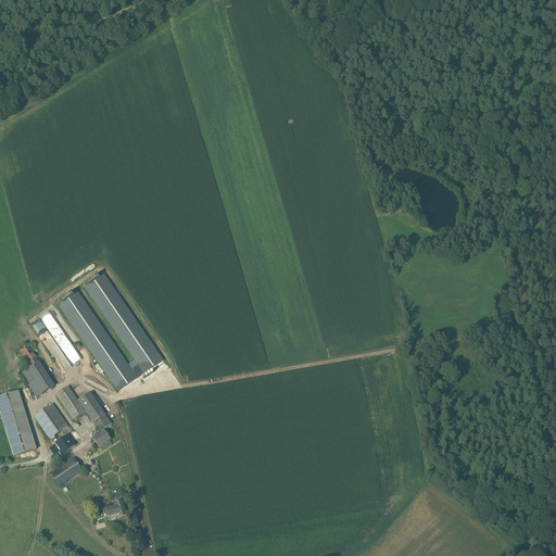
[(89,286),(100,278),(98,275),(87,282),(89,286)]
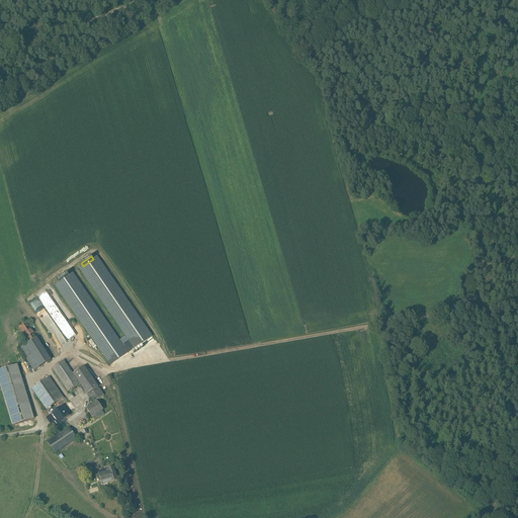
[(83,266),(80,268),(135,348),(152,336),(97,257),(93,259),(83,266)]
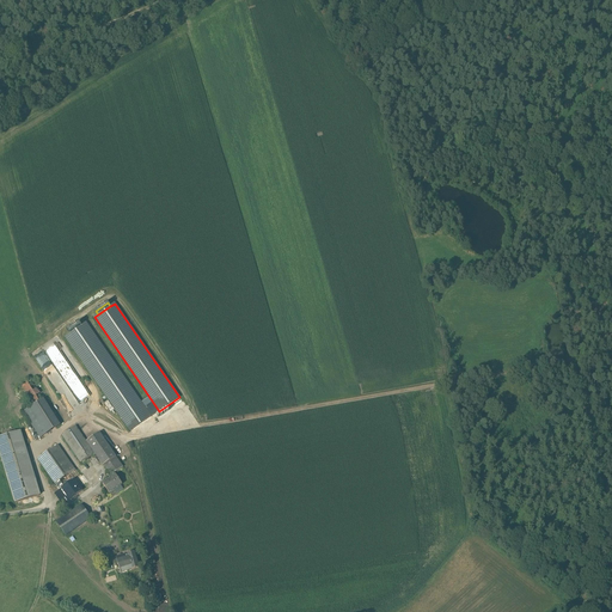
[(69,334),(66,337),(130,430),(151,417),(145,408),(86,323),(81,326),(69,334)]
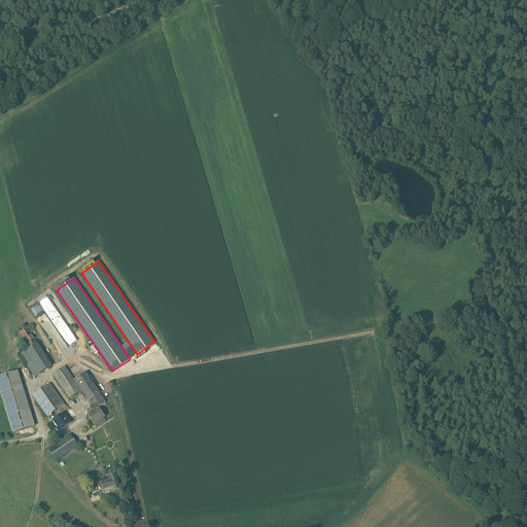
[(60,287),(70,281),(68,278),(58,284),(60,287)]
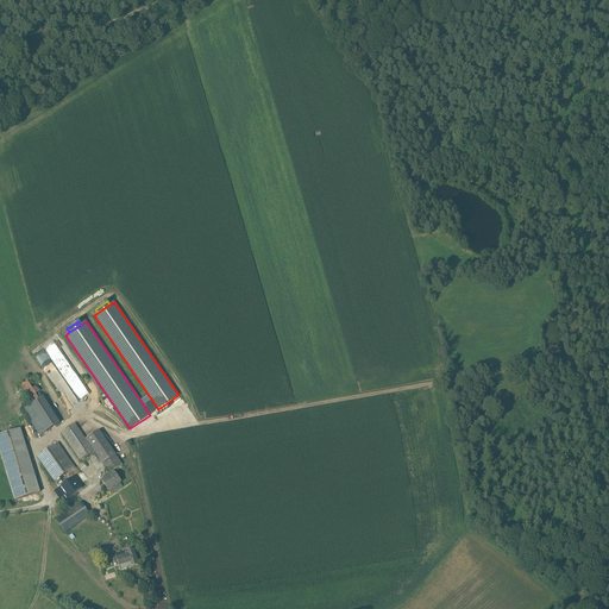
[(80,403),(68,381),(76,376),(63,352),(56,356),(57,359),(54,360),(55,364),(58,363),(60,365),(57,366),(58,370),(50,375),(69,409),(80,403)]
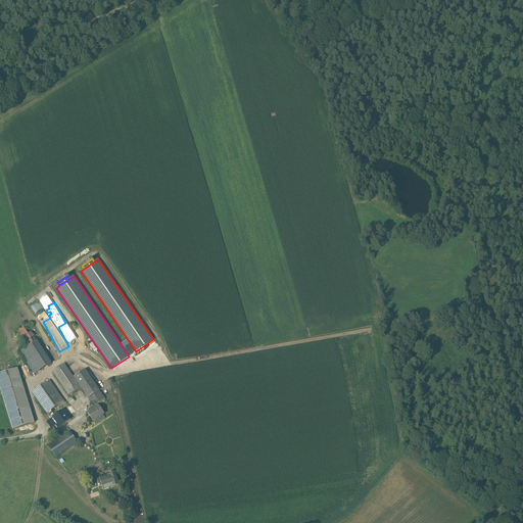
[(19,330),(30,346),(38,341),(28,325),(19,330)]
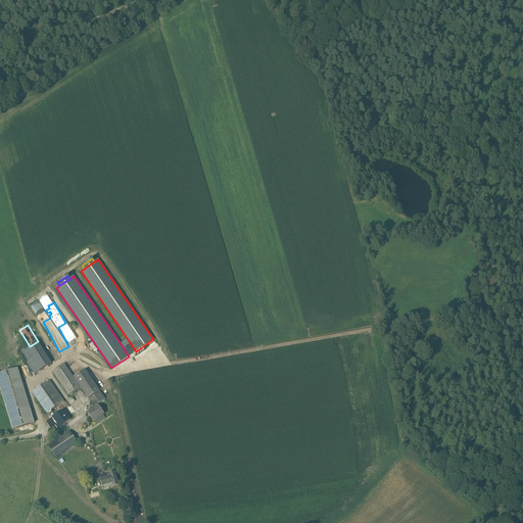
[(135,352),(127,340),(122,343),(130,355),(135,352)]
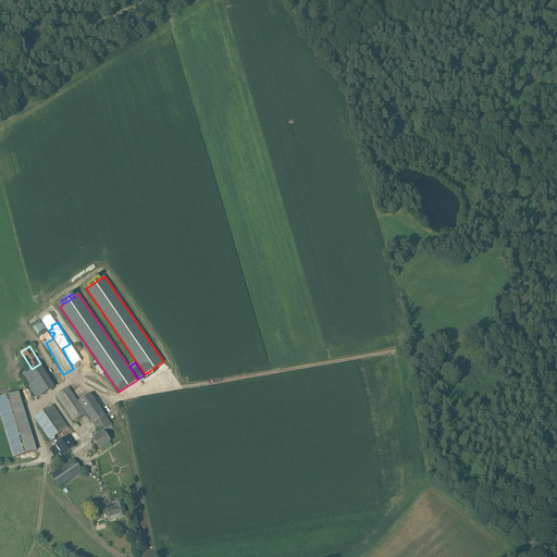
[(32,369),(22,375),(36,398),(54,387),(40,363),(32,369)]
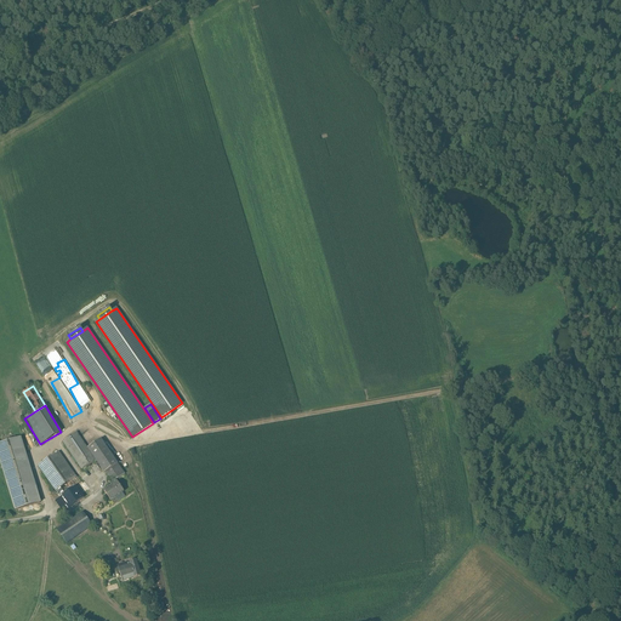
[(87,448),(77,433),(63,443),(81,469),(96,460),(87,448)]
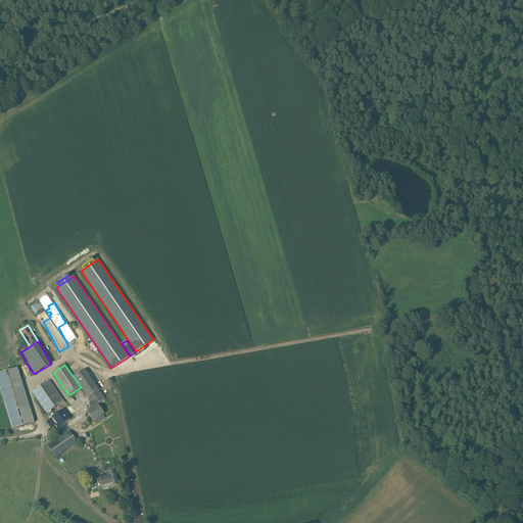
[(0,374),(0,387),(13,430),(35,423),(17,369),(0,374)]
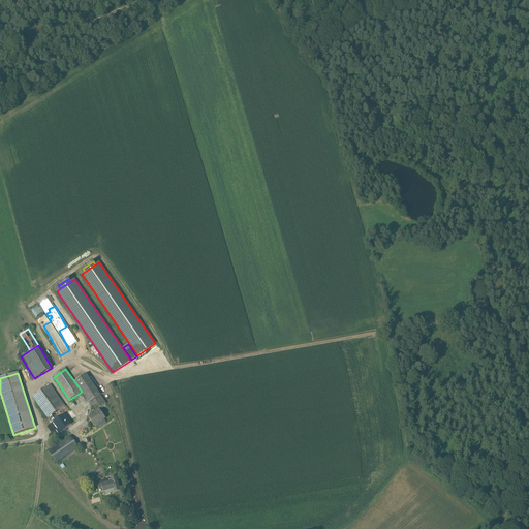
[(106,403),(87,373),(74,381),(82,392),(94,411),(106,403)]
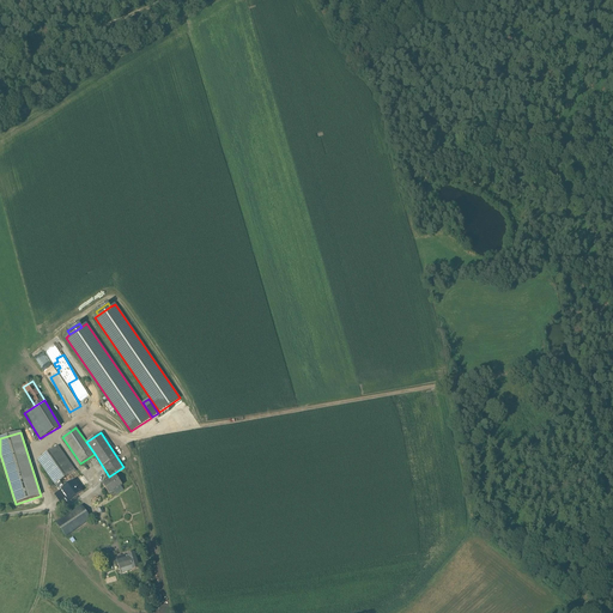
[(77,471),(59,445),(40,459),(43,465),(58,455),(62,462),(71,475),(77,471)]
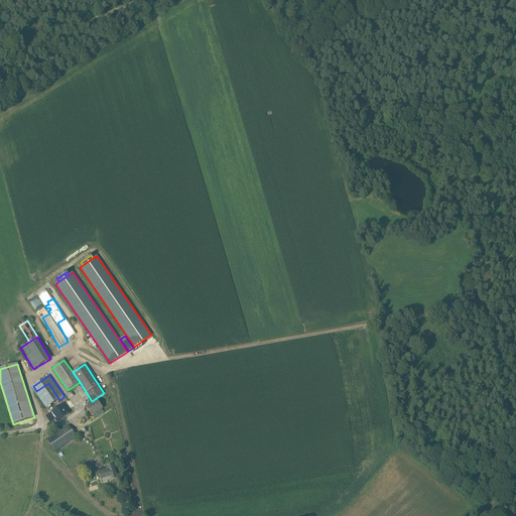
[(48,383),(36,391),(40,397),(52,389),(48,383)]
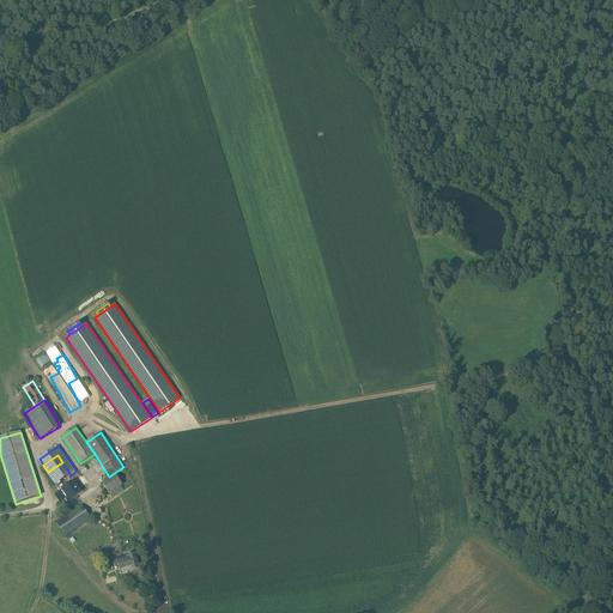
[(62,462),(48,472),(58,485),(71,475),(62,462)]
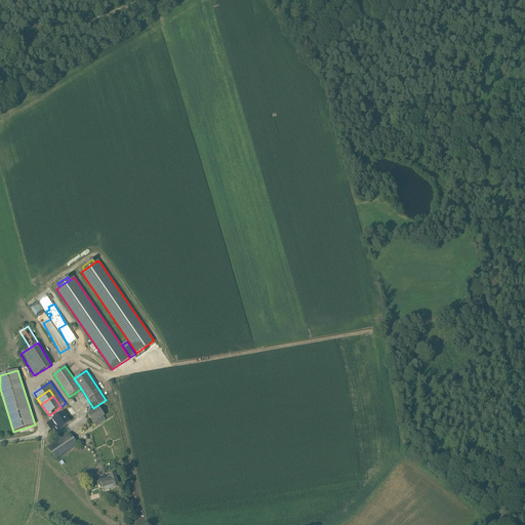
[(105,415),(98,406),(87,414),(93,423),(105,415)]
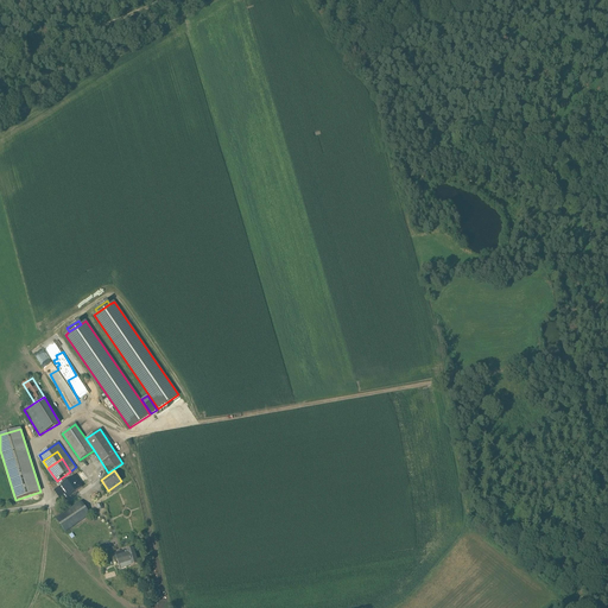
[(57,481),(56,481),(59,487),(64,494),(67,498),(83,487),(75,476),(74,476),(70,472),(57,481)]
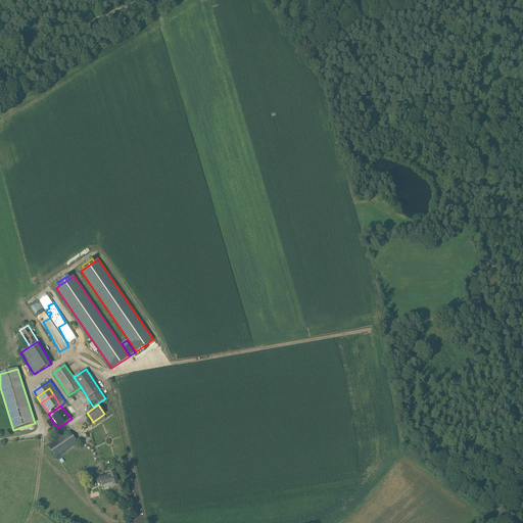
[(55,425),(51,419),(46,421),(51,428),(55,425)]
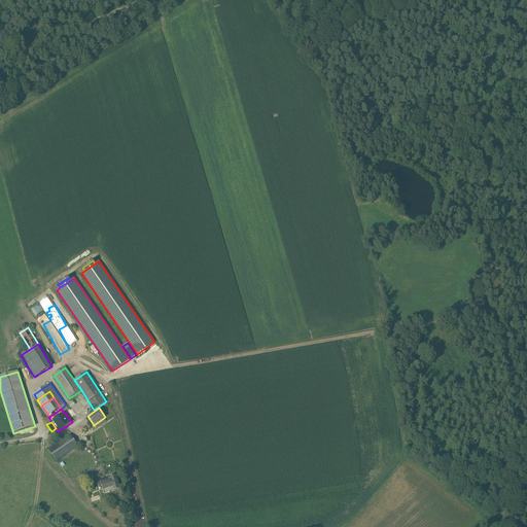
[(70,435),(49,450),(57,461),(77,447),(70,435)]
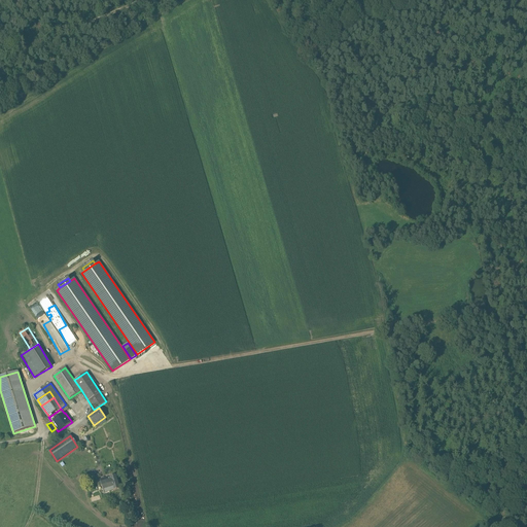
[(110,477),(101,480),(104,493),(120,489),(116,473),(109,476),(110,477)]
